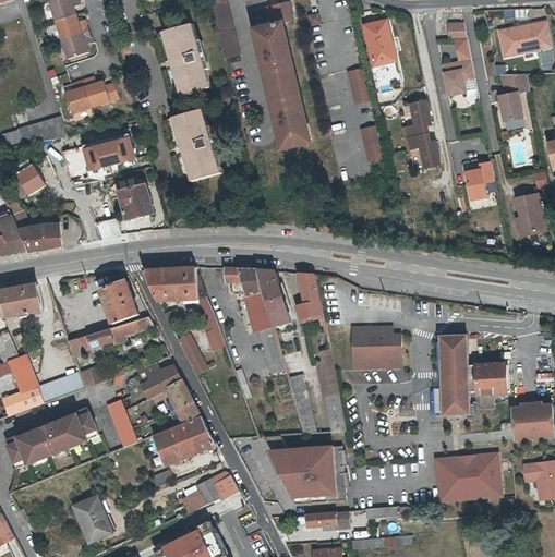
[(52,0),(49,1),(55,21),(75,14),(73,7),(80,4),(77,0),(52,0)]
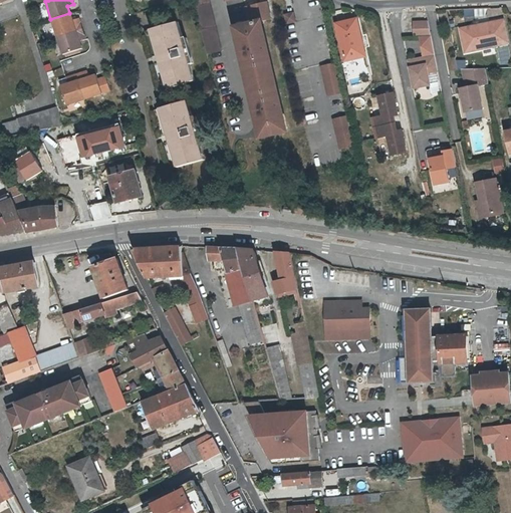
[(192,0),(206,53),(220,49),(207,0),(192,0)]
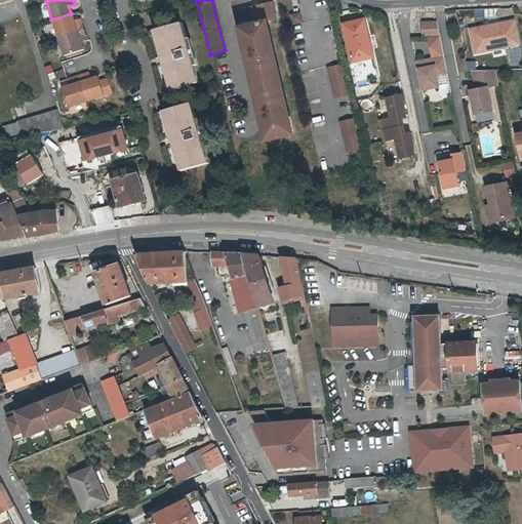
[(272,1),(249,6),(253,24),(275,17),(272,1)]
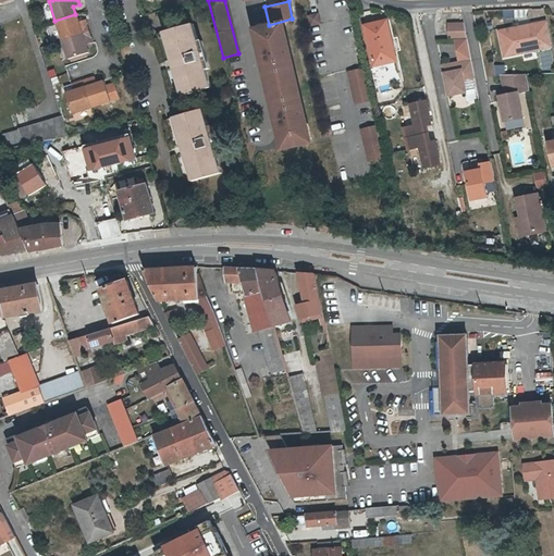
[(316,12),(305,15),(307,26),(319,23),(316,12)]
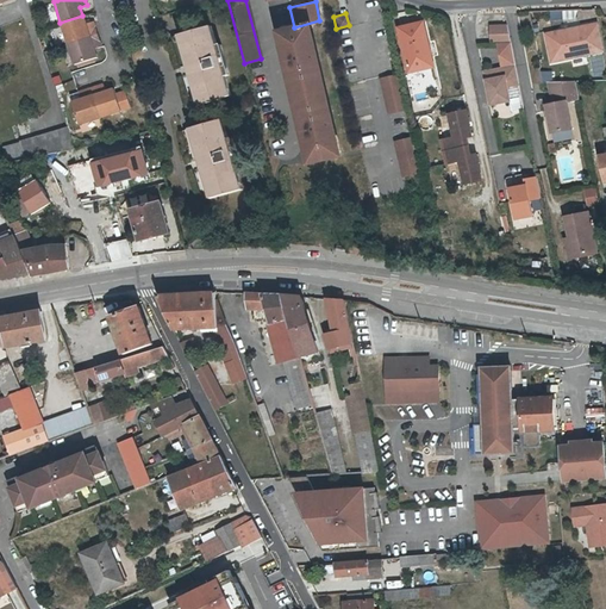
[(67,43),(97,33),(92,20),(85,23),(82,16),(60,23),(67,43)]
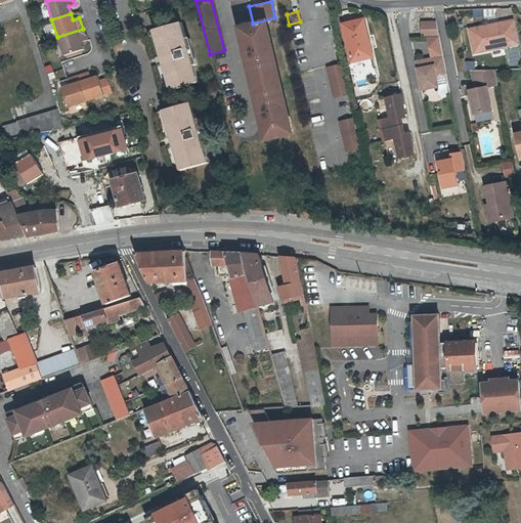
[(362,17),(339,24),(348,63),(373,58),(362,17)]
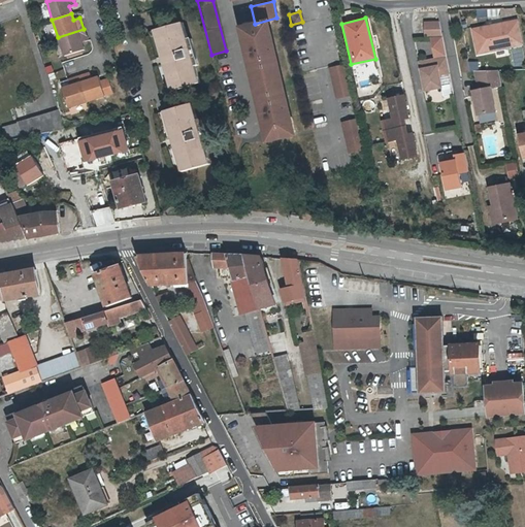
[(517,19),(510,21),(515,44),(522,43),(517,19)]
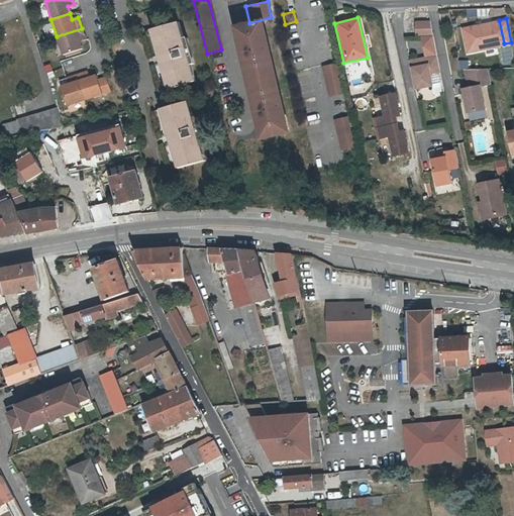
[(467,52),(504,43),(499,20),(461,27),(467,52)]
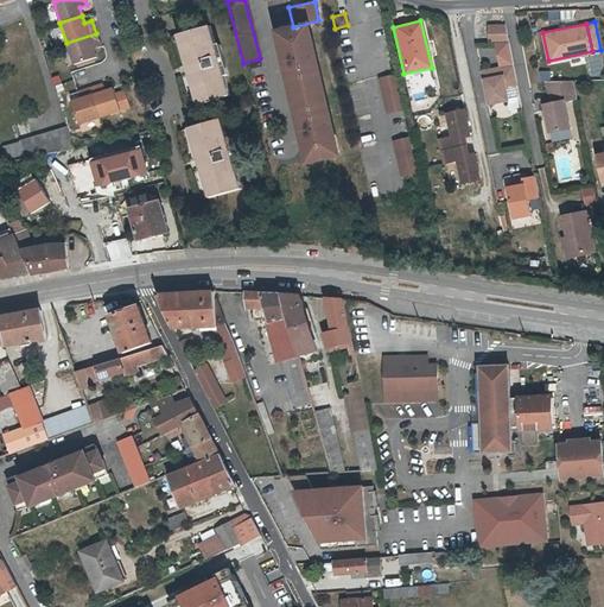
[(502,25),(485,26),(485,44),(506,43),(502,25)]
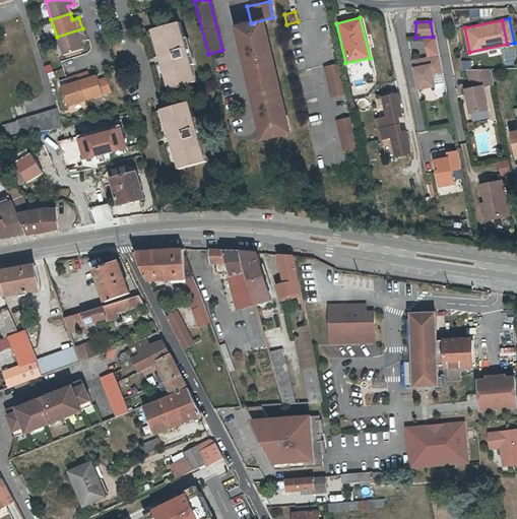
[(258,118),(260,117),(264,135),(287,130),(262,22),(239,27),(243,47),(241,47),(244,58),(246,57),(258,107),(255,107),(258,118)]
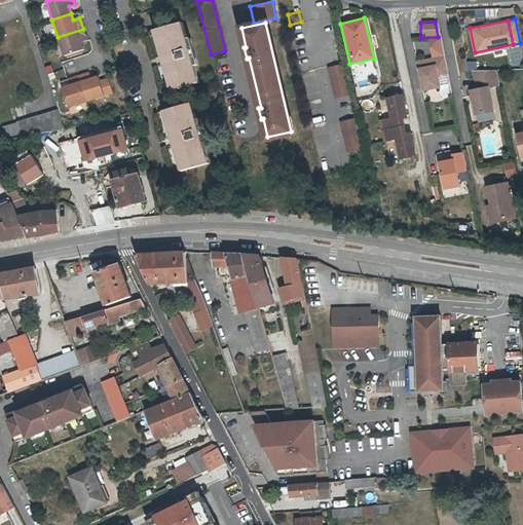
[(178,25),(151,32),(165,90),(194,83),(190,68),(194,67),(188,40),(182,42),(178,25)]
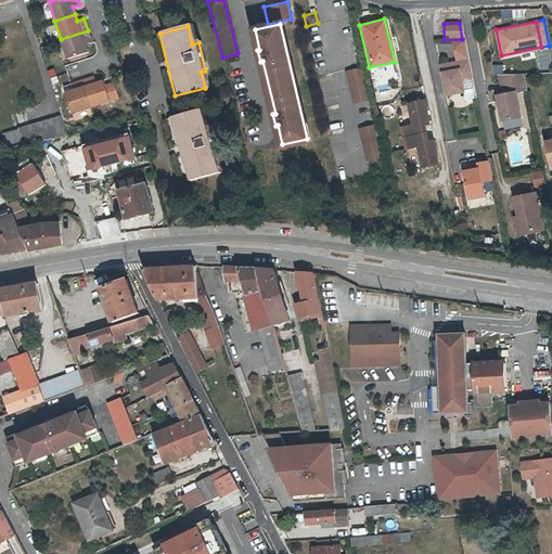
[(91,42),(88,30),(61,39),(66,58),(87,51),(85,44),(91,42)]
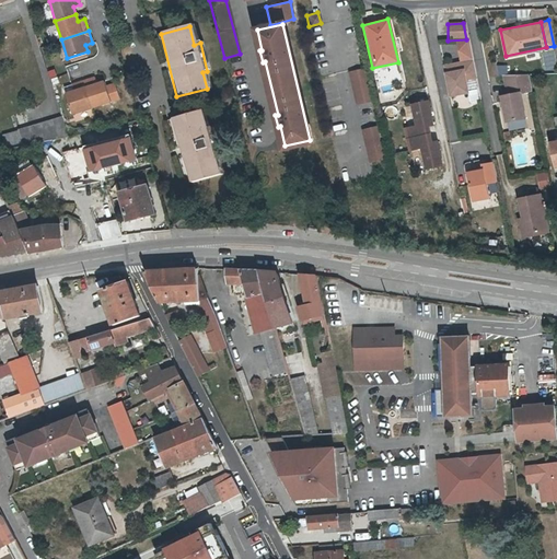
[(470,59),(445,63),(448,69),(445,72),(443,72),(448,94),(466,91),(463,78),(474,76),(470,59)]
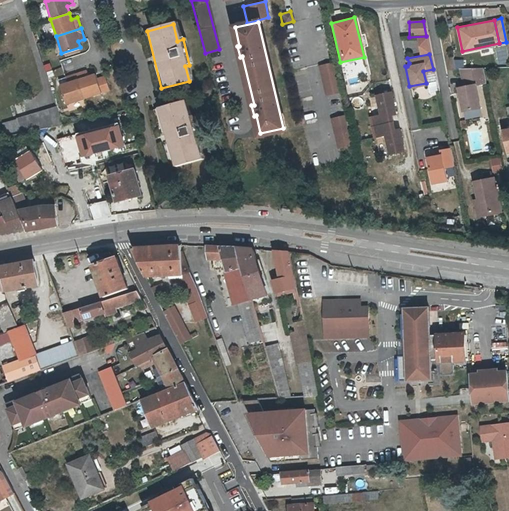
[(330,63),(315,66),(321,96),(336,93),(330,63)]
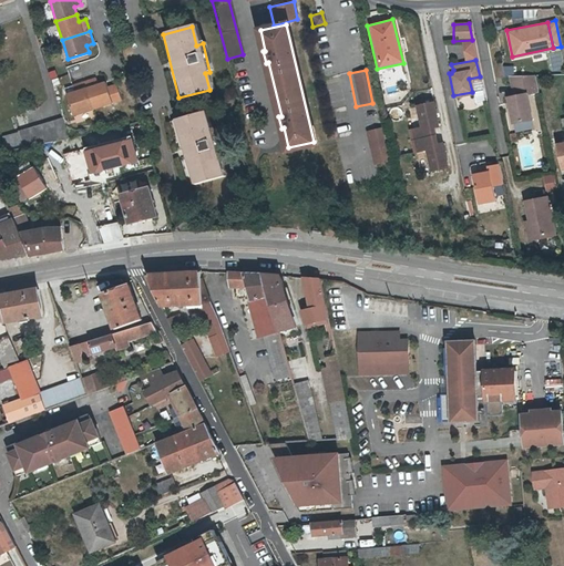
[(511,95),(506,96),(512,120),(541,114),(532,72),(505,74),(511,95)]
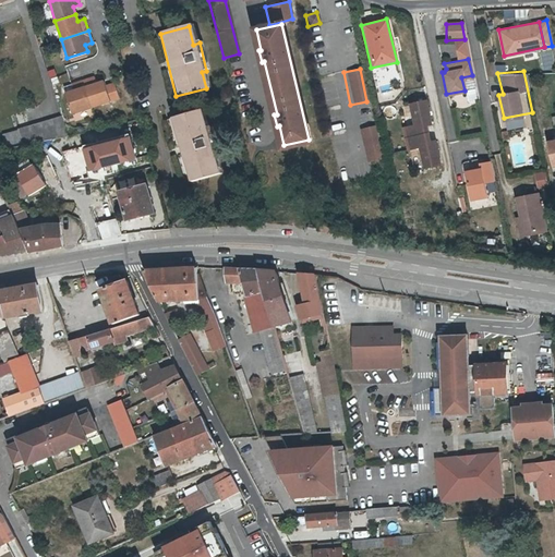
[(84,80),(93,106),(111,100),(105,80),(98,82),(96,76),(84,80)]
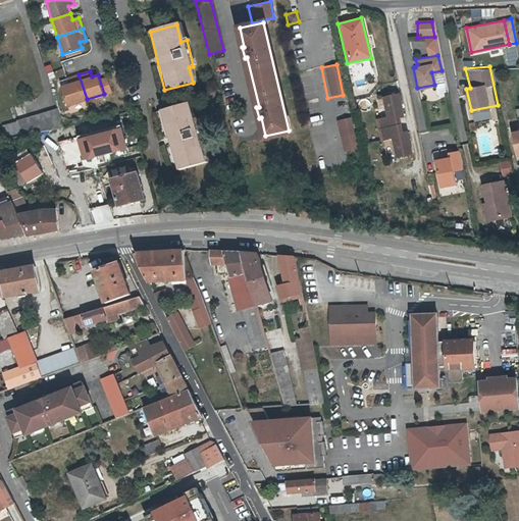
[(68,105),(87,99),(79,74),(67,77),(69,84),(62,86),(68,105)]
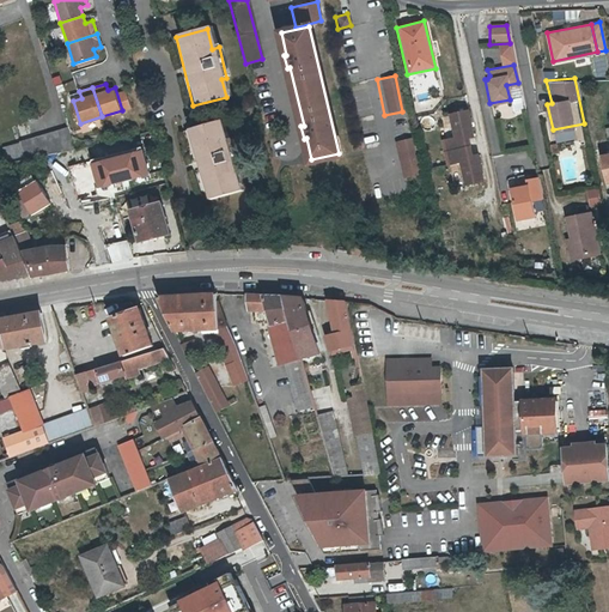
[(444,152),(460,149),(458,139),(470,137),(464,110),(448,114),(452,137),(442,139),(444,152)]
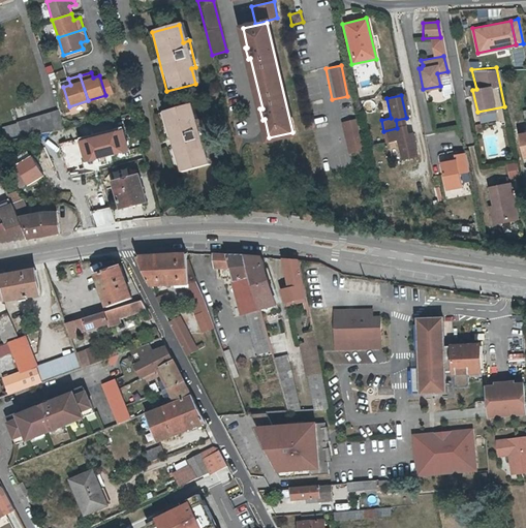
[(190,105),(163,113),(180,175),(207,167),(203,149),(207,148),(199,123),(195,123),(190,105)]
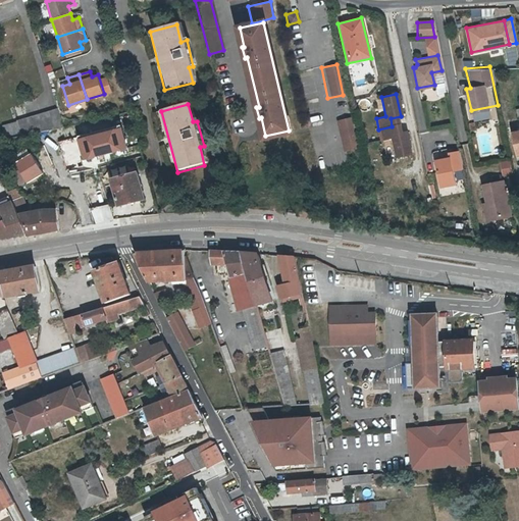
[(60,127),(55,108),(14,120),(20,135),(60,127)]
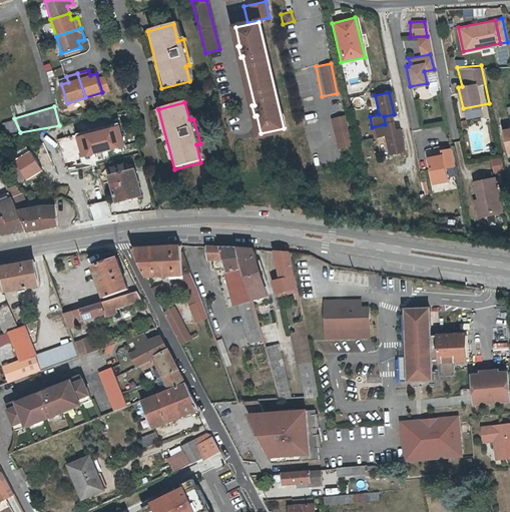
[(344,115),(329,118),(336,148),(351,144),(344,115)]
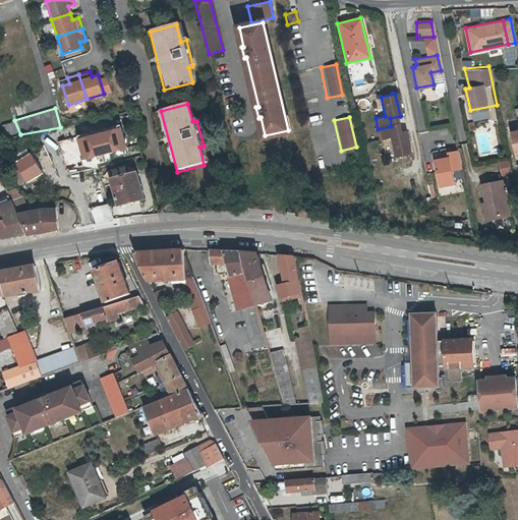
[(393,133),(391,126),(378,129),(381,139),(390,137),(395,157),(409,153),(403,131),(393,133)]
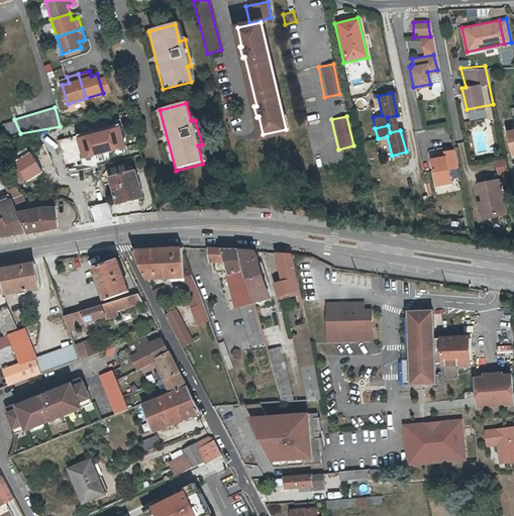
[(119,128),(75,139),(80,160),(124,148),(119,128)]
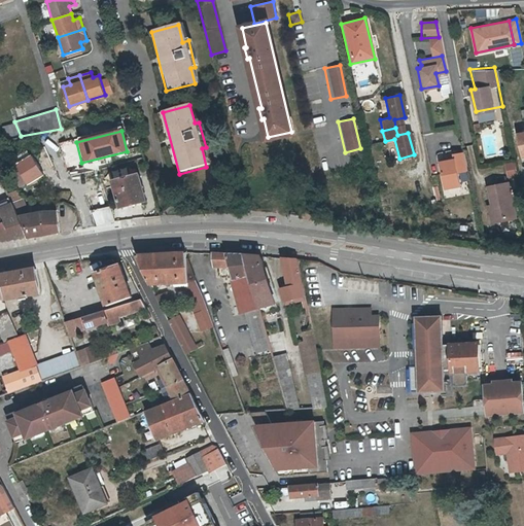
[(452,153),(452,155),(452,159),(438,162),(443,187),(458,185),(455,171),(465,169),(461,151),(452,153)]
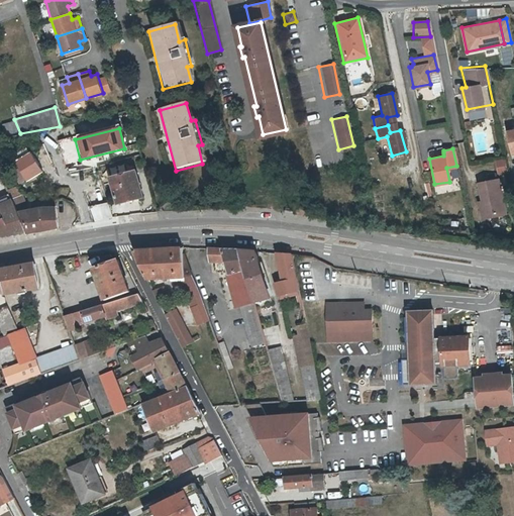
[(16,163),(15,163),(24,181),(40,172),(31,155),(29,156),(16,163)]
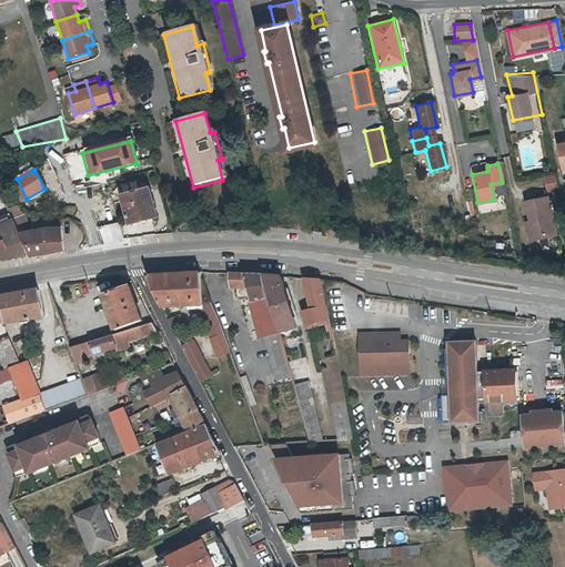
[(542,190),(553,188),(550,173),(538,175),(542,190)]
